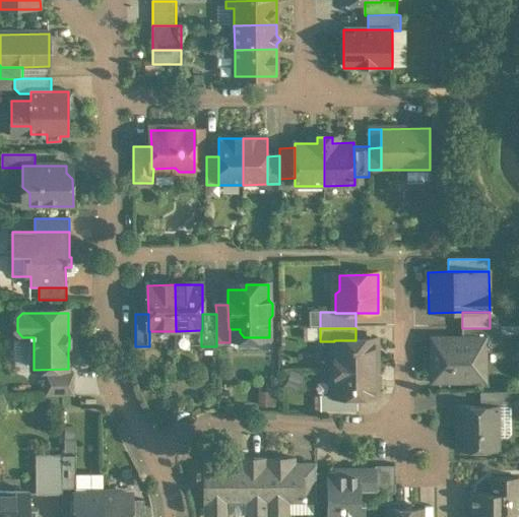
[(499,344),(499,328),(490,328),(462,328),(462,340),(483,340),(483,344),(499,344)]
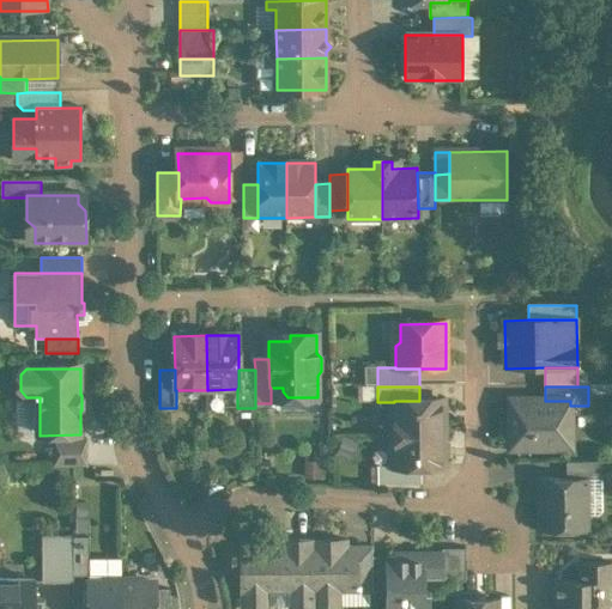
[(442,419),(442,401),(419,401),(394,401),(394,402),(394,434),(446,434),(446,421),(442,419)]
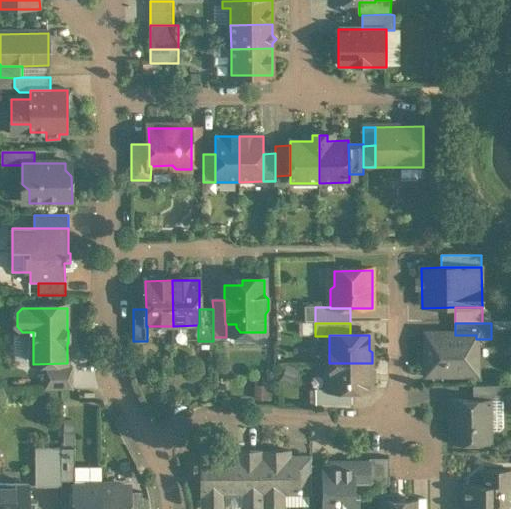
[(455,335),(426,335),(427,375),(476,375),(476,339),(476,335),(455,335)]
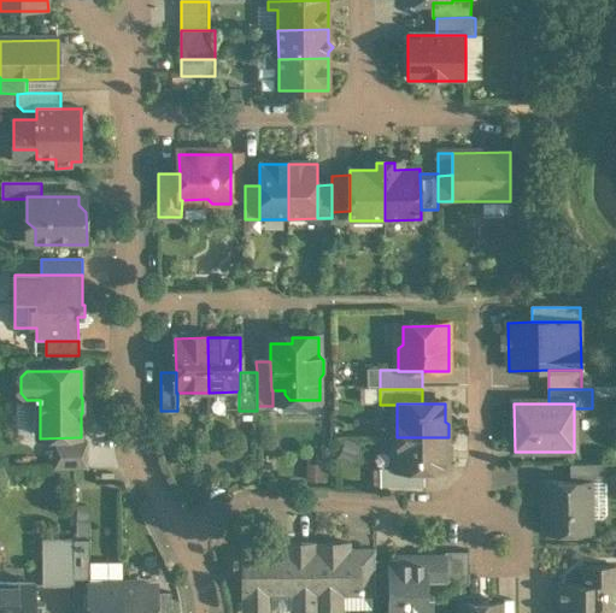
[(449,437),(397,437),(397,470),(397,471),(424,471),(446,471),(446,453),(449,449),(449,437)]
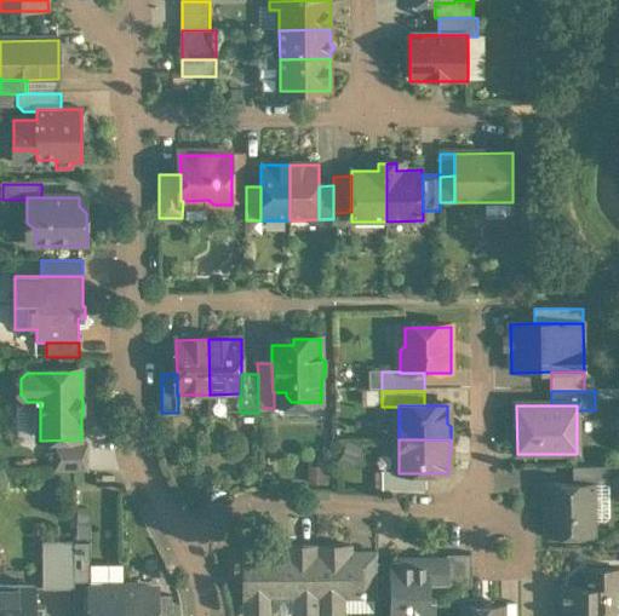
[(89,445),(55,447),(55,473),(89,472),(89,445)]
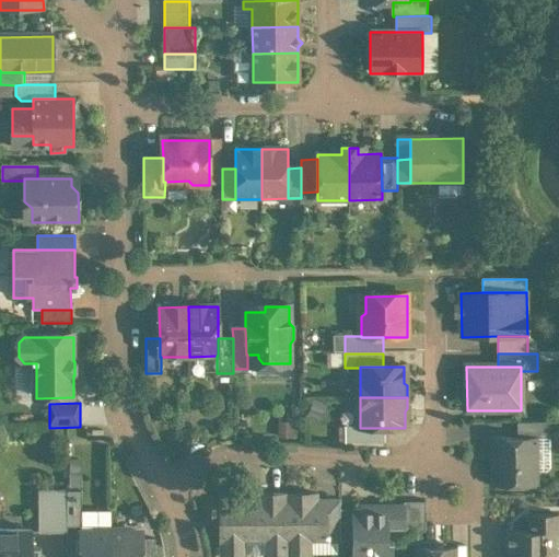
[(550,424),(517,424),(517,440),(536,439),(550,439),(550,424)]
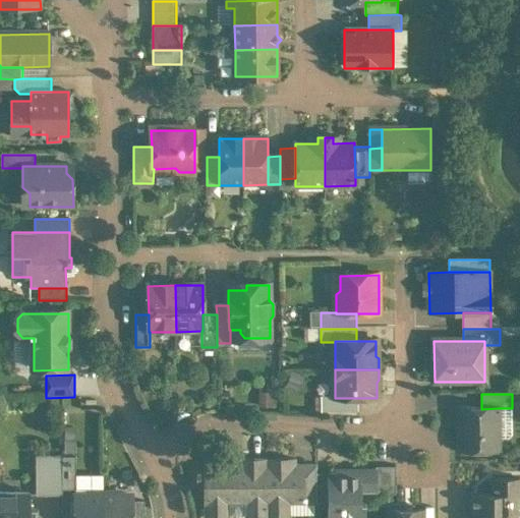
[(358,412),(358,398),(335,398),(335,397),(322,397),(322,412),(358,412)]
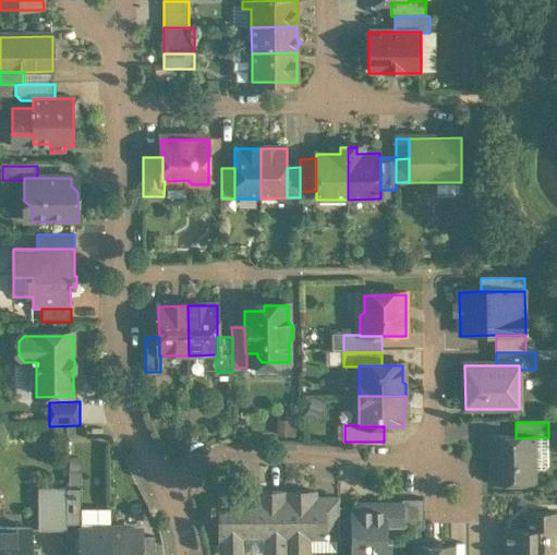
[(516,438),(492,438),(492,484),(534,483),(534,470),(545,470),(548,467),(548,437),(534,437),(516,438)]
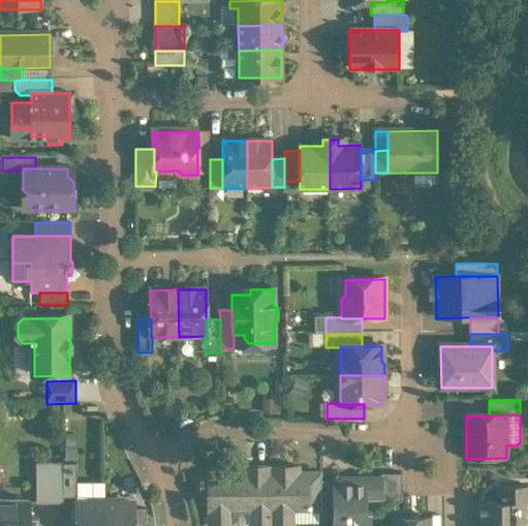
[(64,465),(36,465),(36,504),(64,504),(64,498),(64,465)]
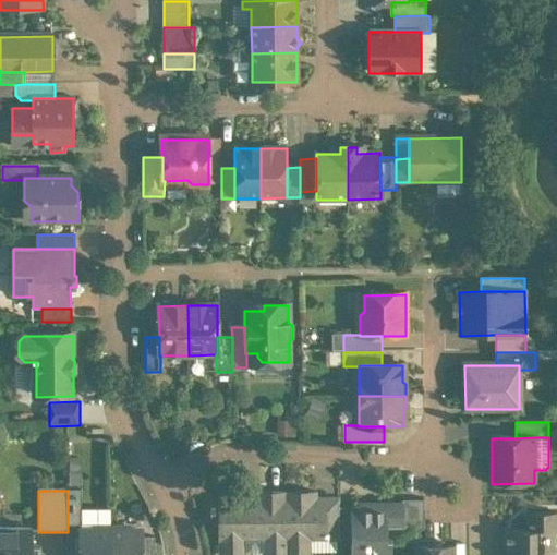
[(82,526),(82,491),(68,491),(68,526),(82,526)]
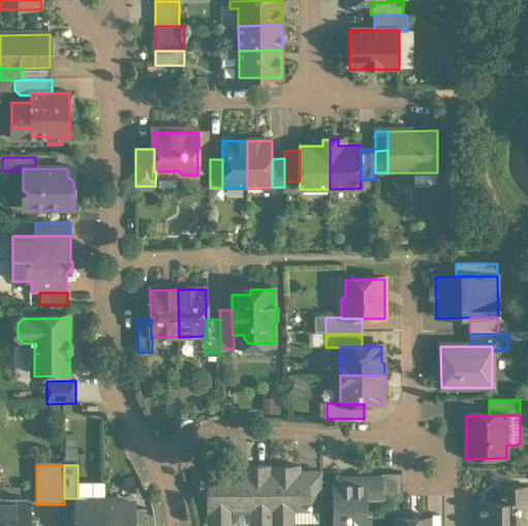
[(271,467),(257,468),(257,490),(271,490),(271,467)]
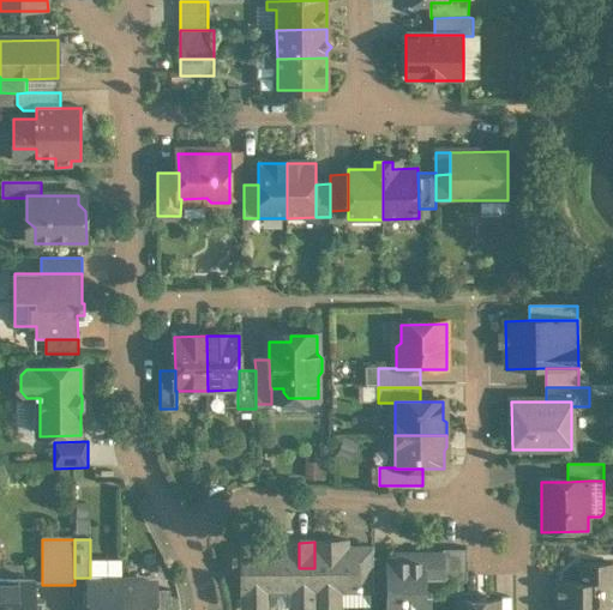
[(347,549),(347,542),(314,542),(314,568),(316,609),(341,609),(341,593),(359,593),(358,549),(347,549)]
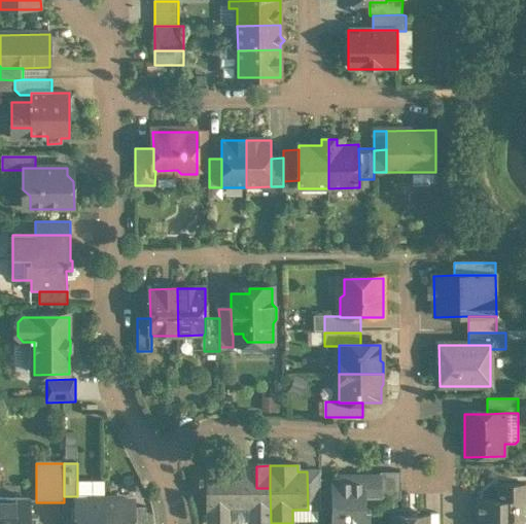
[(242,466),(242,473),(208,474),(208,476),(203,476),(200,479),(200,492),(203,495),(208,495),(208,523),(231,523),(231,512),(249,512),(249,523),(271,523),(270,488),(256,488),(256,466),(242,466)]
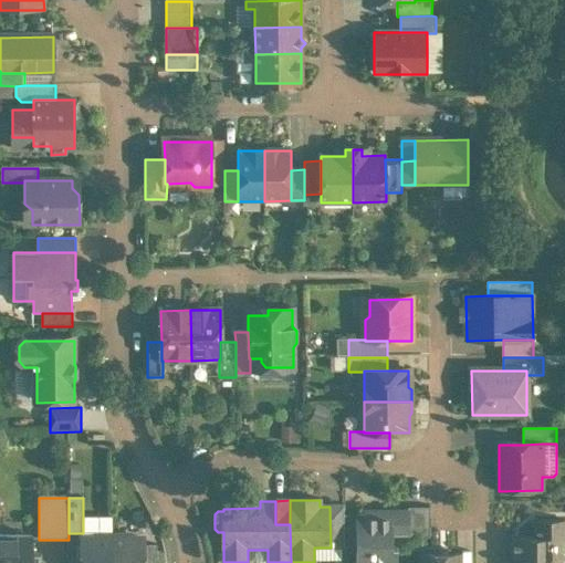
[(344,519),(344,507),(330,507),(331,548),(342,546),(344,546),(343,519),(344,519)]
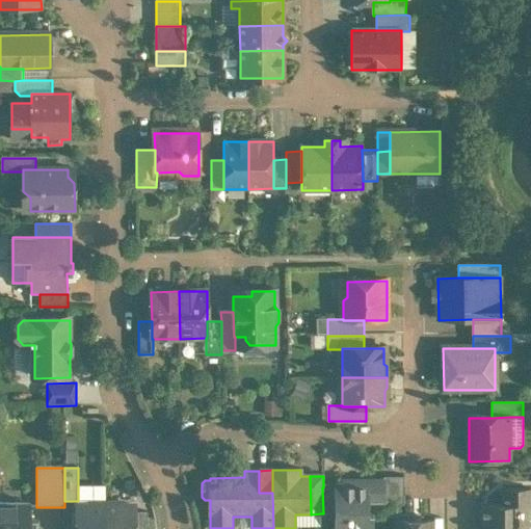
[(404,478),(383,478),(385,482),(386,502),(394,502),(394,510),(404,504),(404,478)]
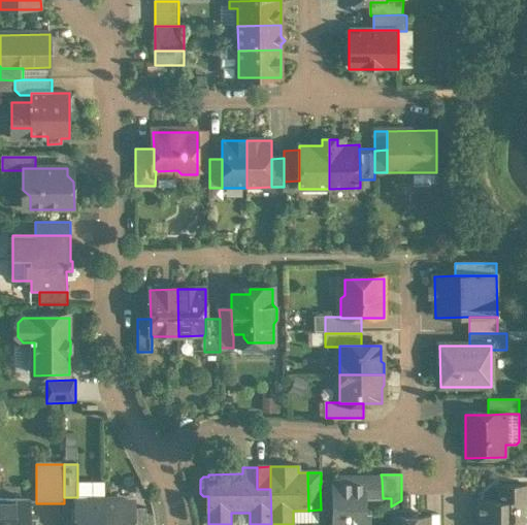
[(355,483),(332,483),(332,515),(333,524),(369,524),(369,512),(365,512),(365,498),(383,498),(382,479),(355,479),(355,483)]
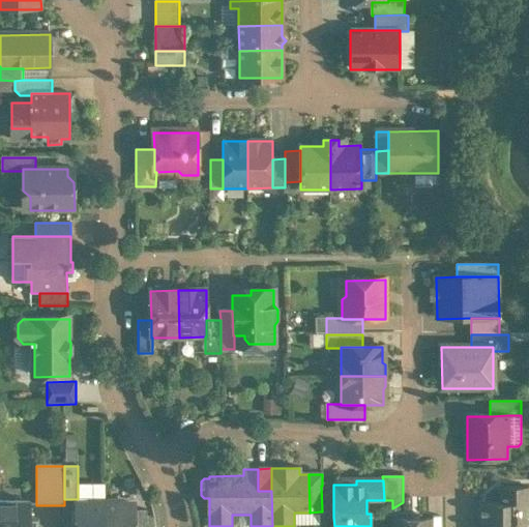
[(333,517),(333,485),(322,486),(321,486),(322,511),(320,511),(321,526),(322,526),(322,517),(333,517)]
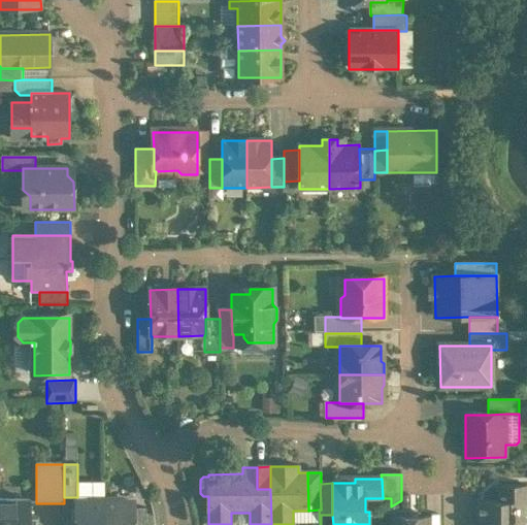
[(526,487),(499,487),(499,502),(485,502),(486,522),(479,523),(479,524),(517,524),(526,523),(526,487)]
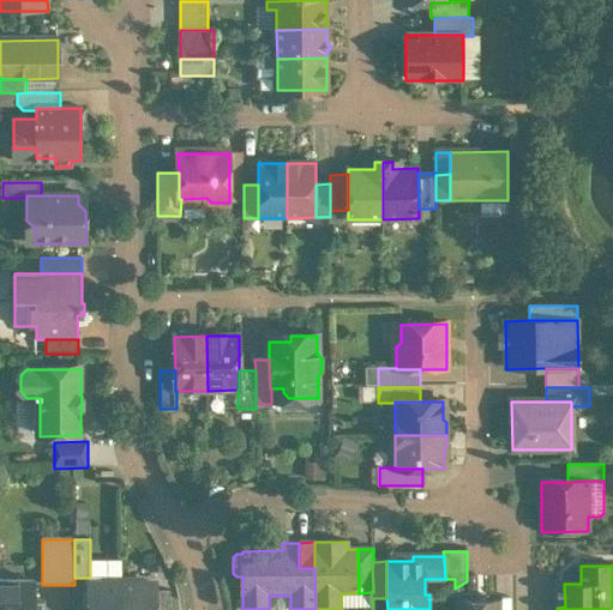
[(34,583),(0,581),(0,609),(42,609),(42,601),(34,601),(34,583)]
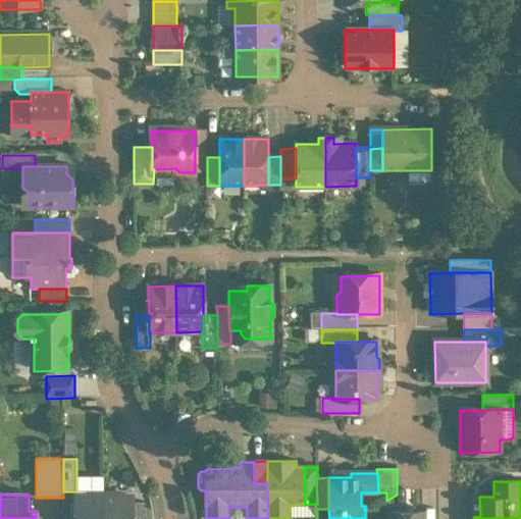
[(90,496),(88,498),(75,498),(75,518),(104,518),(104,496),(90,496)]
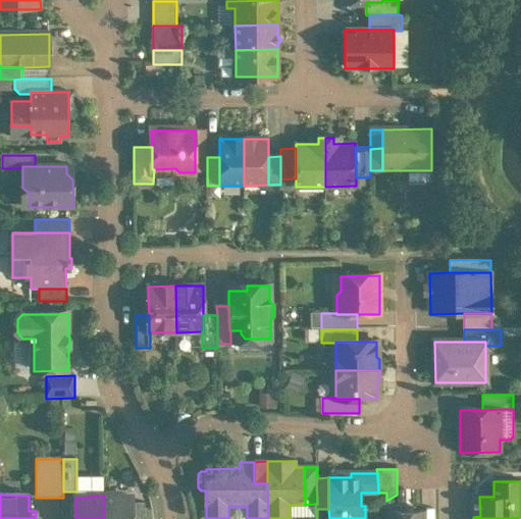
[(120,498),(118,496),(104,496),(104,518),(133,518),(133,503),(133,498),(120,498)]
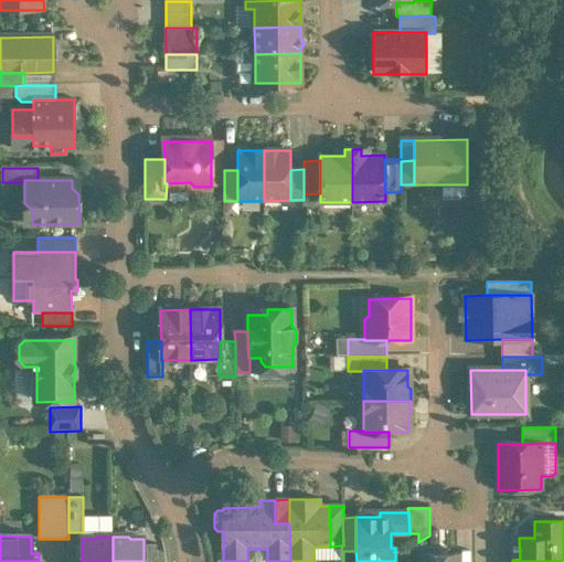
[(157,561),(157,544),(144,544),(144,561),(157,561)]
